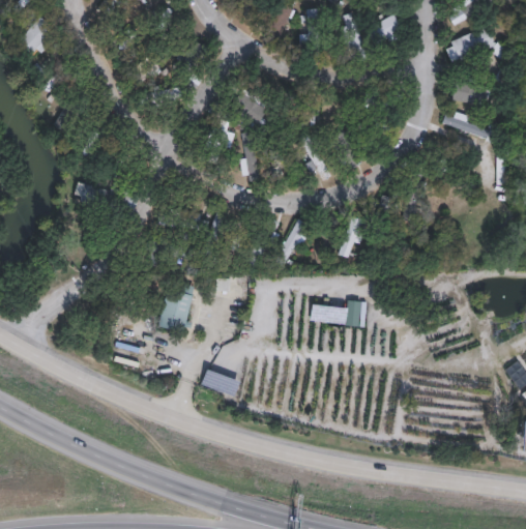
[(32,0),(17,15),(9,7),(17,0),(32,0)]
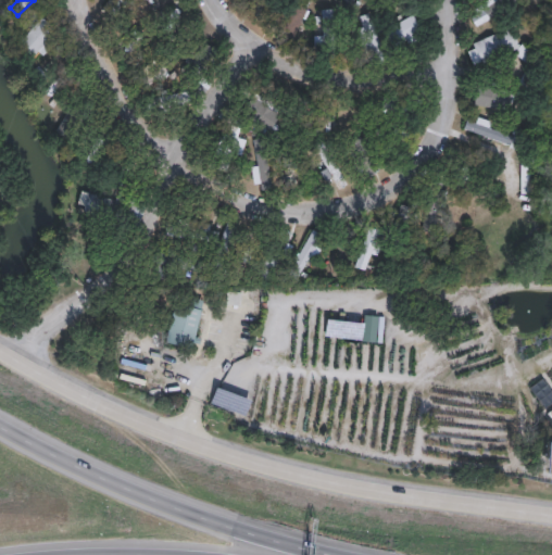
[(102,0),(98,5),(105,11),(114,0),(102,0)]
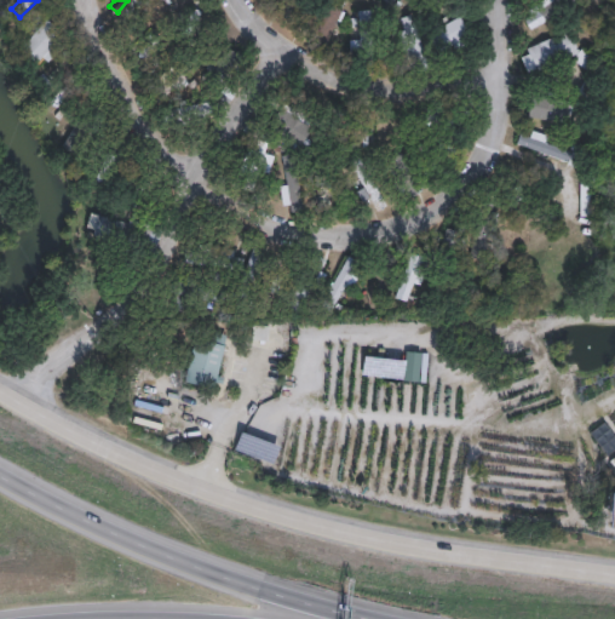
[(212,11),(200,30),(194,27),(187,38),(194,41),(191,45),(177,36),(197,0),(210,0),(206,7),(212,11)]
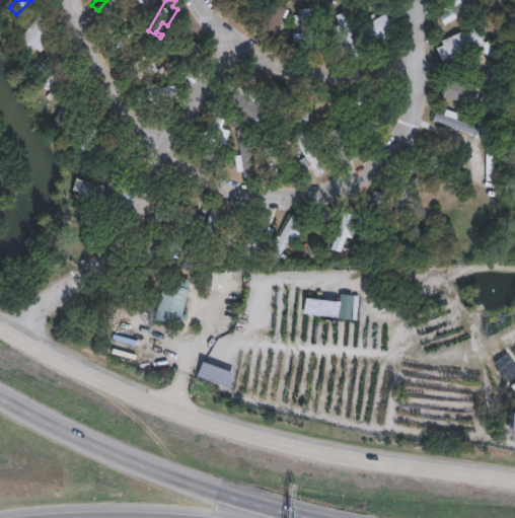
[(251,0),(243,16),(231,9),(234,2),(230,0),(251,0)]
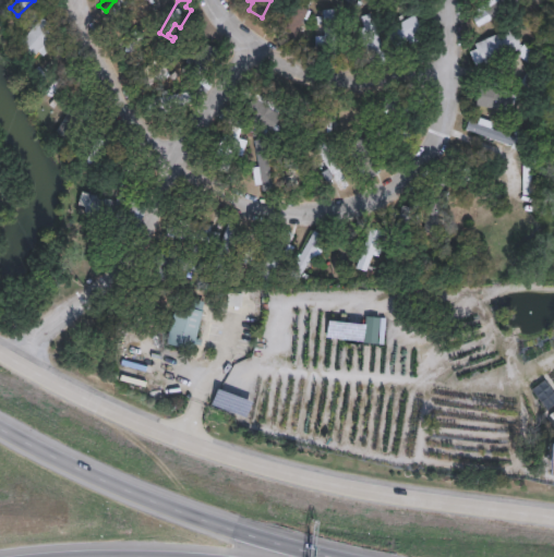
[(310,0),(312,1),(309,9),(310,9),(293,40),(275,31),(290,0),(293,0),(298,2),(299,0),(310,0)]
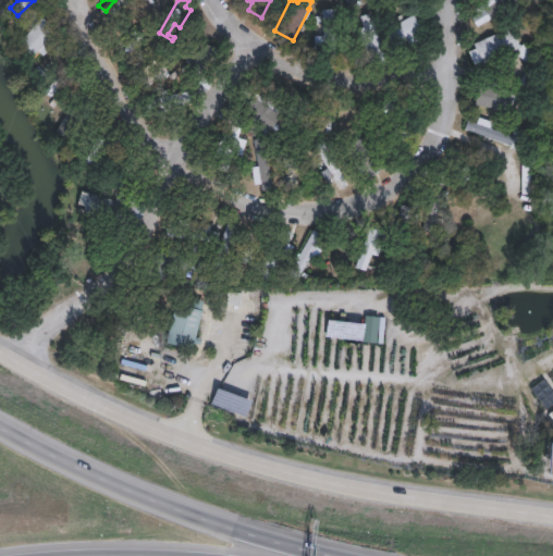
[(518,0),(477,27),(470,17),(479,12),(477,9),(490,0),(499,0),(518,0)]
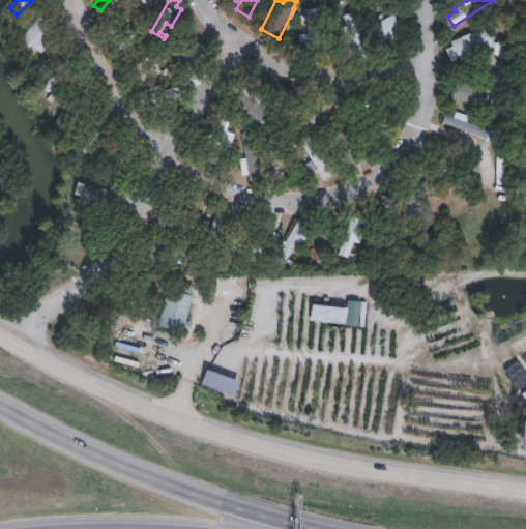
[(319,46),(297,47),(295,9),(318,8),(319,46)]
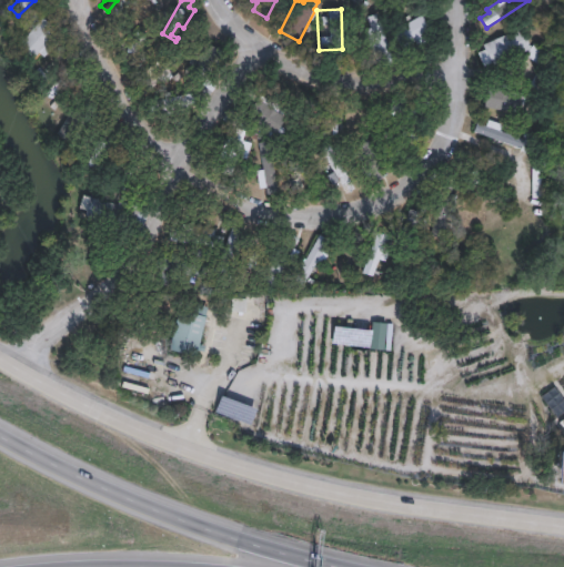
[(395,63),(380,68),(363,19),(378,13),(395,63)]
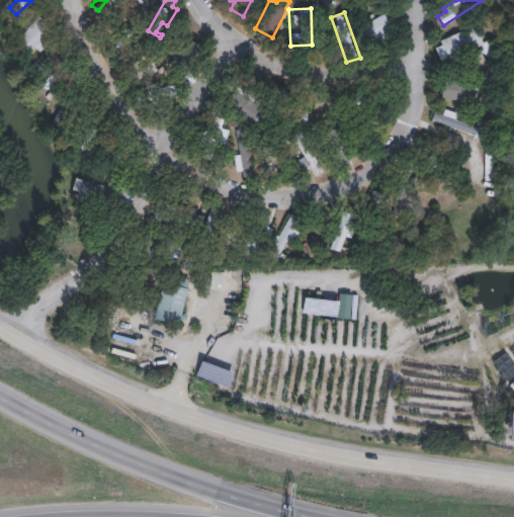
[(372,13),(375,19),(386,14),(395,30),(368,45),(360,28),(365,25),(362,19),(372,13)]
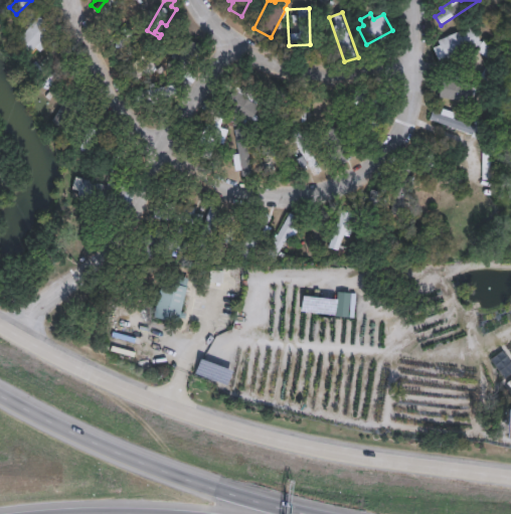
[(57,32),(39,51),(35,47),(24,58),(11,46),(38,15),(57,32)]
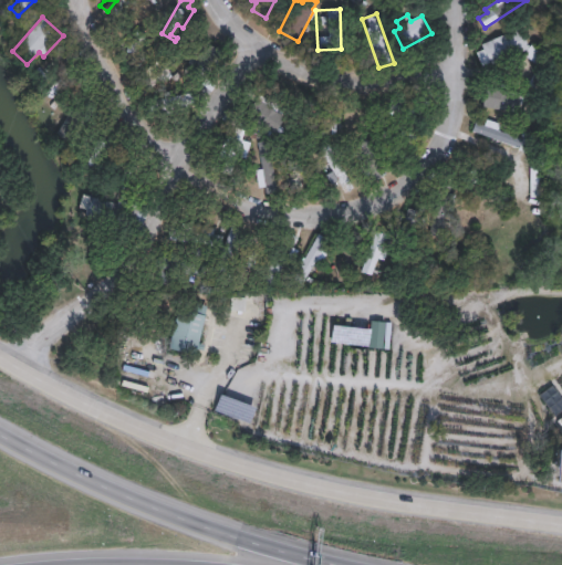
[(522,29),(531,46),(532,44),(534,46),(536,43),(542,45),(540,50),(545,55),(538,65),(536,64),(532,69),(522,61),(527,56),(523,52),(492,65),(491,63),(484,66),(478,53),(486,50),(484,44),(522,29)]
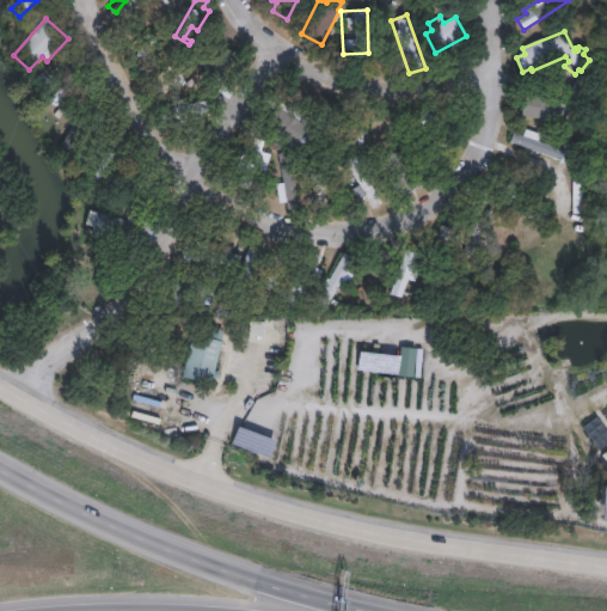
[(237,53),(224,86),(232,92),(218,110),(209,103),(222,85),(197,77),(200,72),(204,74),(207,69),(202,67),(208,54),(212,56),(216,46),(237,53)]
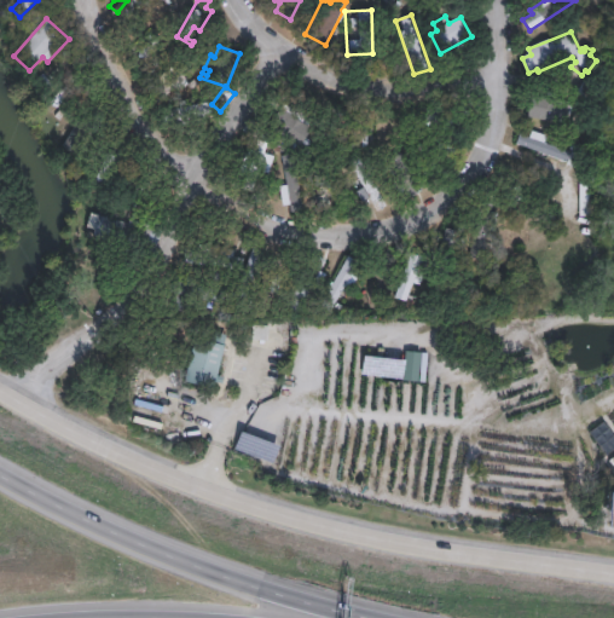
[(86,74),(57,113),(47,105),(76,67),(86,74)]
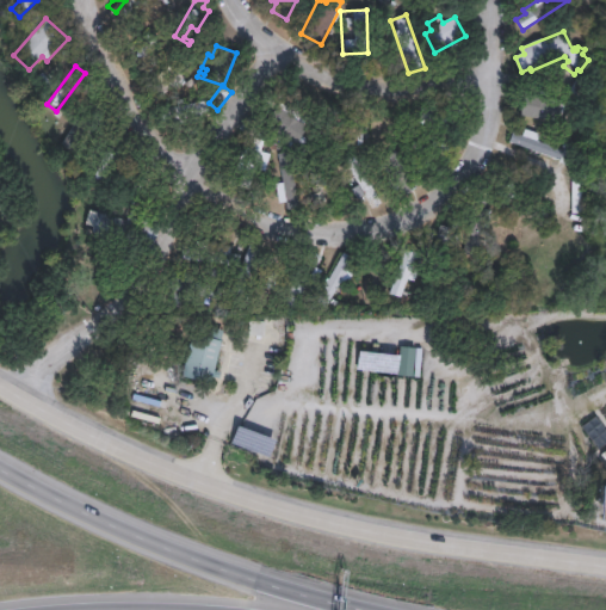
[(216,93),(202,87),(199,92),(214,99),(216,93)]
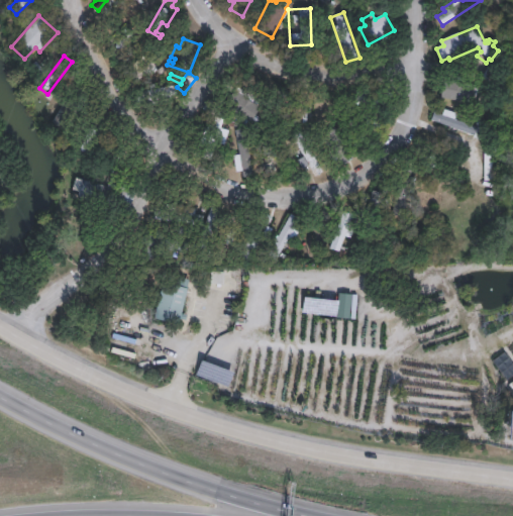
[(236,86),(246,93),(248,90),(266,101),(255,116),(259,118),(254,124),(247,120),(244,124),(238,120),(241,116),(222,104),(230,91),(221,85),(228,75),(239,82),(236,86)]
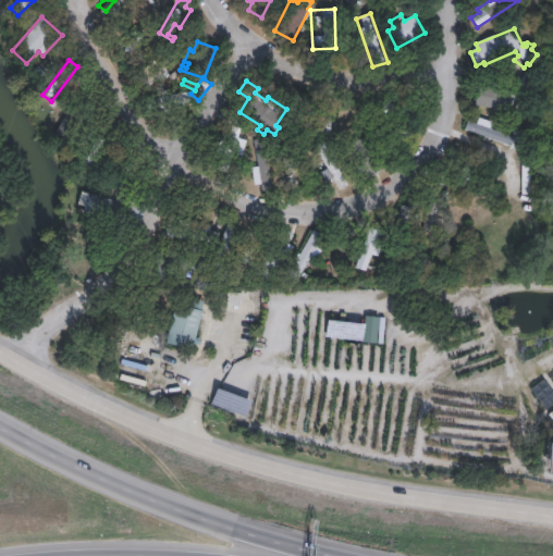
[(511,86),(510,91),(529,96),(525,114),(472,104),(477,85),(490,88),(491,82),(511,86)]
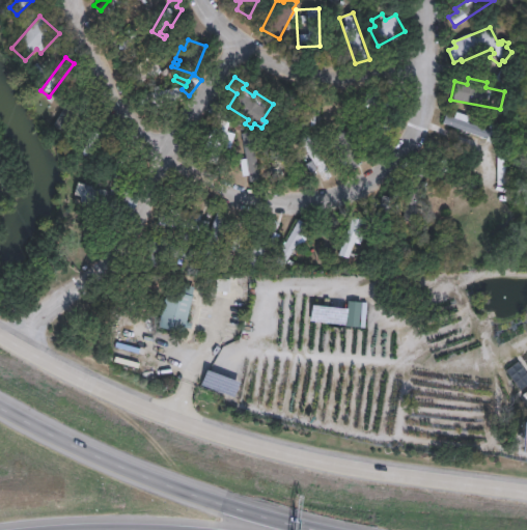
[(88,102),(75,123),(70,120),(62,133),(54,127),(80,86),(88,91),(84,99),(88,102)]
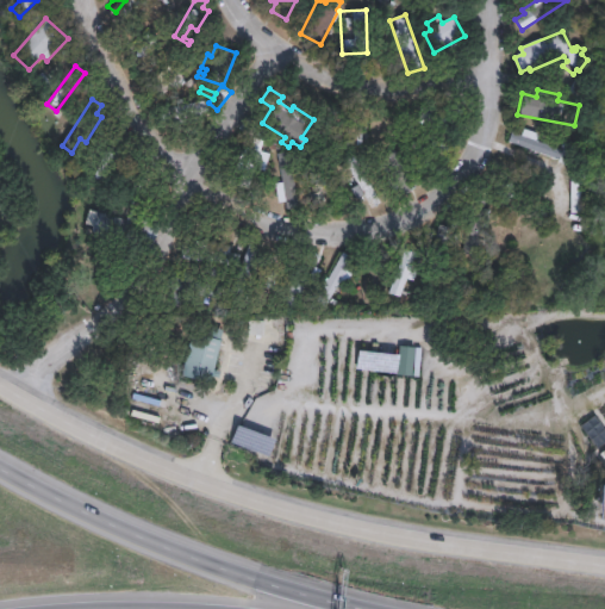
[(325,101),(326,105),(334,104),(338,119),(334,120),(341,143),(325,147),(313,105),(325,101)]
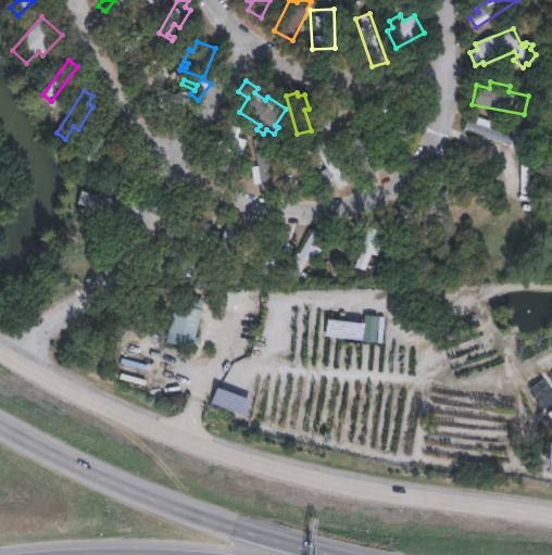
[(384,96),(400,103),(402,99),(406,100),(404,105),(412,109),(409,117),(380,105),(384,96)]
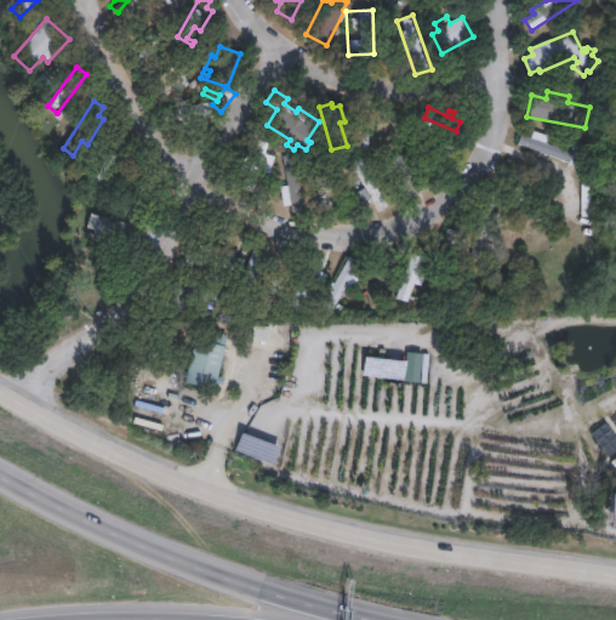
[(377,121),(375,141),(369,141),(368,155),(354,154),(358,113),(370,114),(370,121),(377,121)]
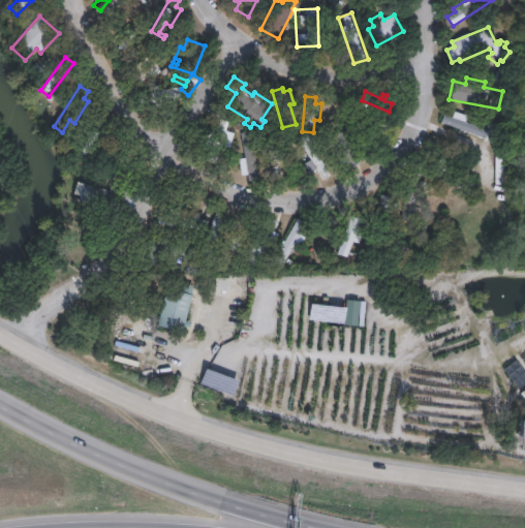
[(233,117),(232,121),(229,120),(225,133),(228,133),(223,153),(220,152),(216,164),(207,161),(211,148),(205,147),(211,127),(214,128),(217,119),(219,120),(221,112),(228,114),(227,116),(233,117)]
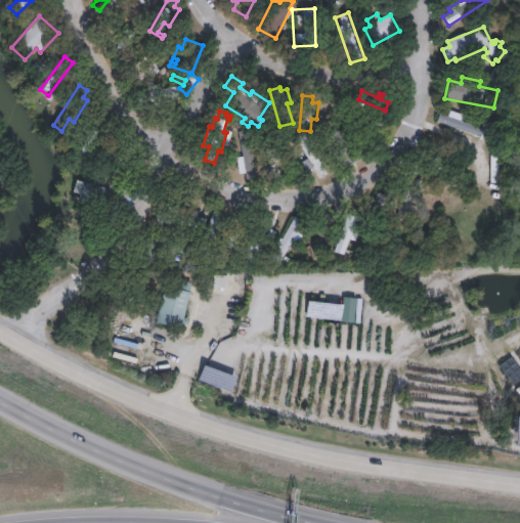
[(479,138),(482,127),(436,113),(433,124),(479,138)]
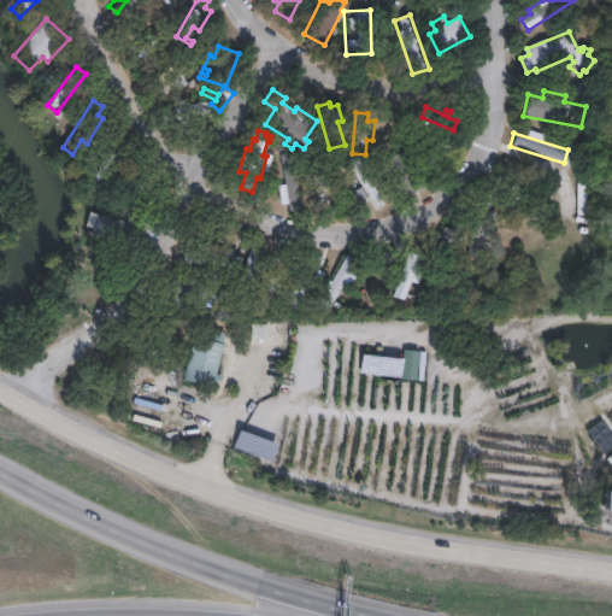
[(124,139),(99,189),(88,183),(113,134),(124,139)]
